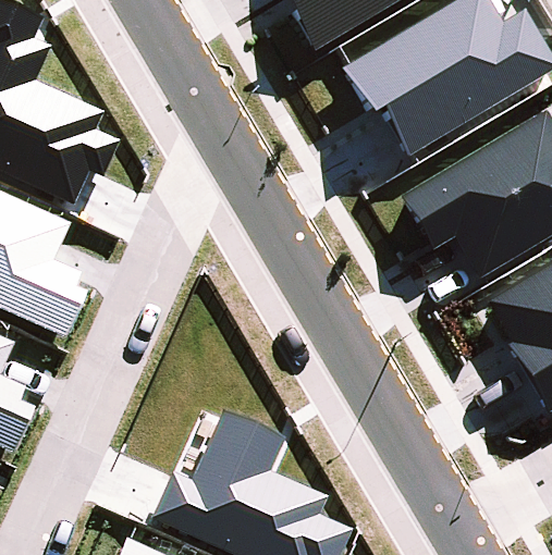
[(0,0),(0,168),(74,201),(89,169),(105,175),(121,139),(97,128),(105,112),(36,81),(53,46),(34,37),(45,17),(2,0),(0,0)]
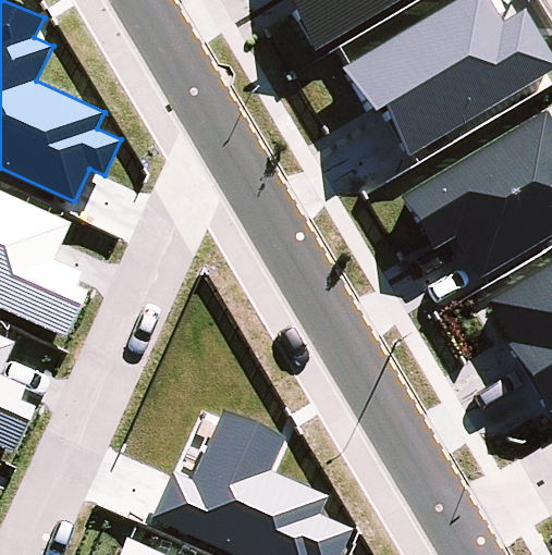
[(284,0),(314,50),(399,0),(284,0)]
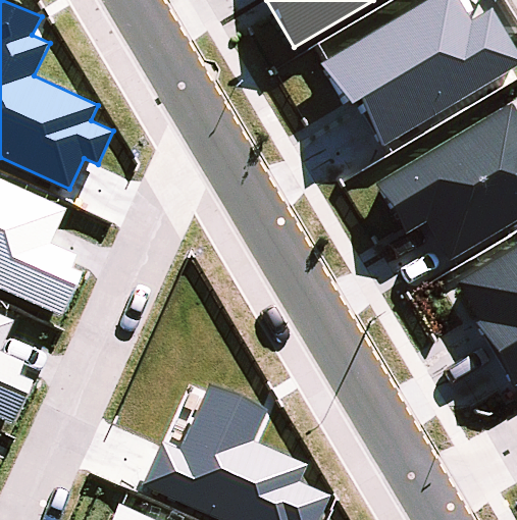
[(382,145),(516,67),(516,51),(492,8),(469,21),(456,0),(429,0),(323,61),(347,103),(356,98),(382,145)]
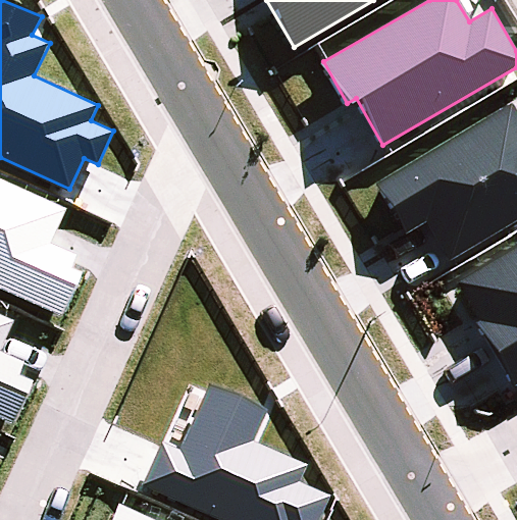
[(448,259),(516,217),(516,113),(511,104),(376,184),(406,234),(425,221),(448,259)]
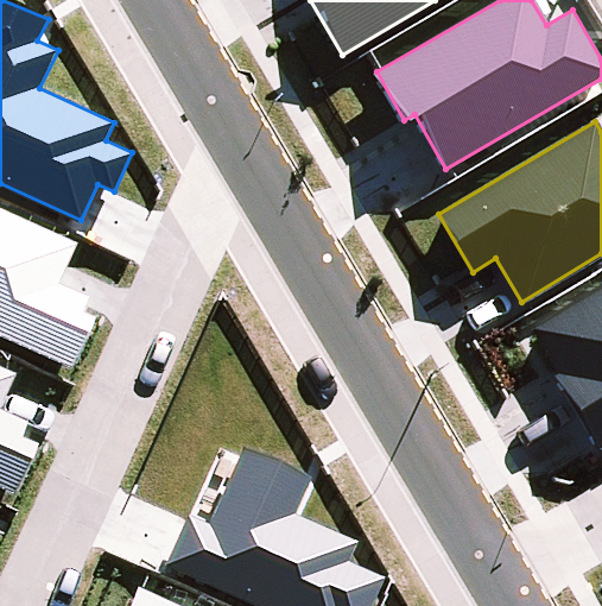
[(0,334),(71,366),(94,314),(81,309),(88,296),(58,283),(77,241),(0,207),(0,334)]
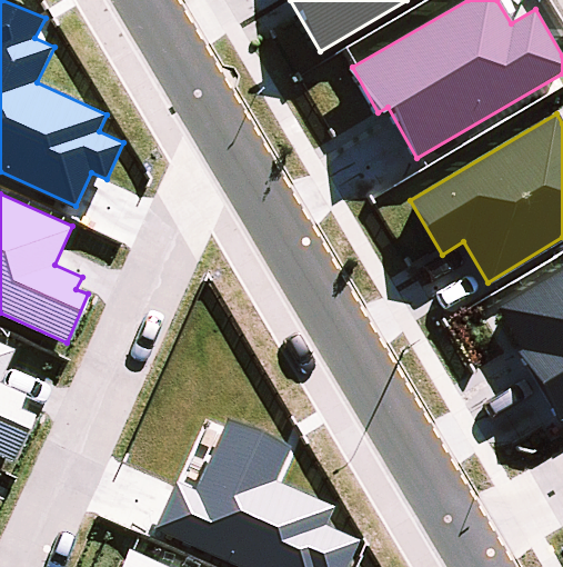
[(558,420),(562,417),(562,266),(496,306),(522,349),(516,351),(558,420)]
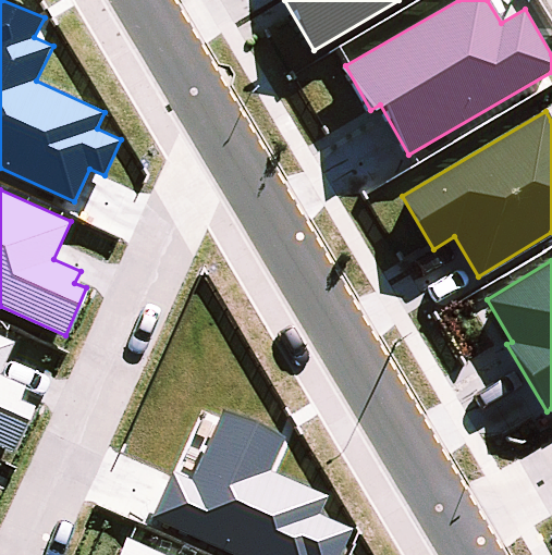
[(0,445),(13,451),(34,404),(20,397),(25,384),(1,373),(15,343),(0,335),(0,445)]
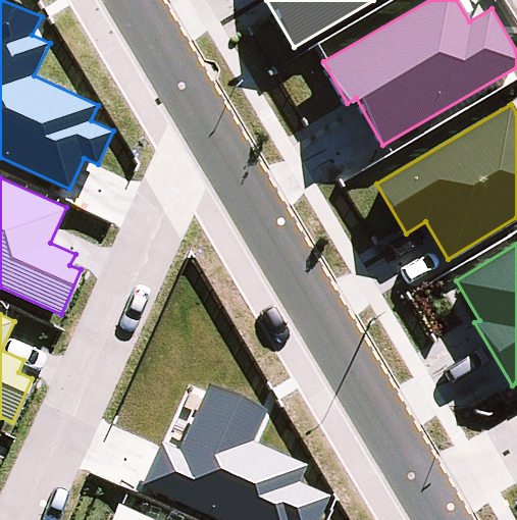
[(160,442),(142,483),(222,519),(318,519),(330,495),(299,480),(306,464),(254,440),(268,409),(208,382),(178,450),(160,442)]
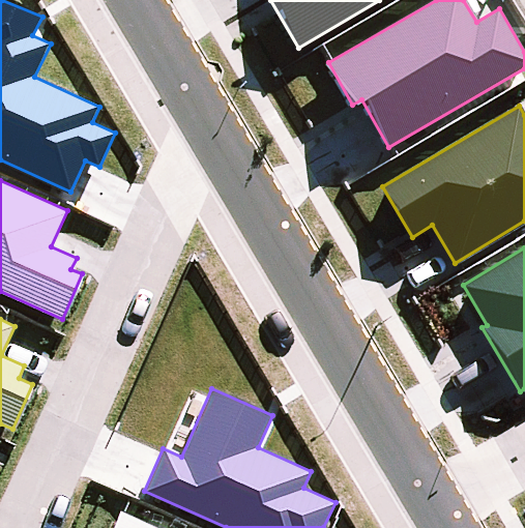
[(178,527),(154,517),(151,525),(119,509),(110,527),(178,527)]
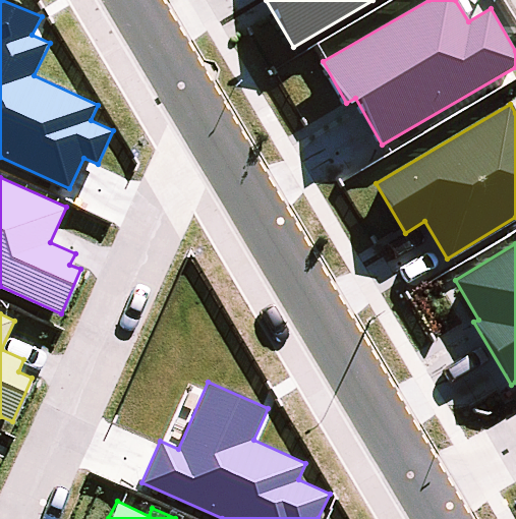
All buildings are outlined.
